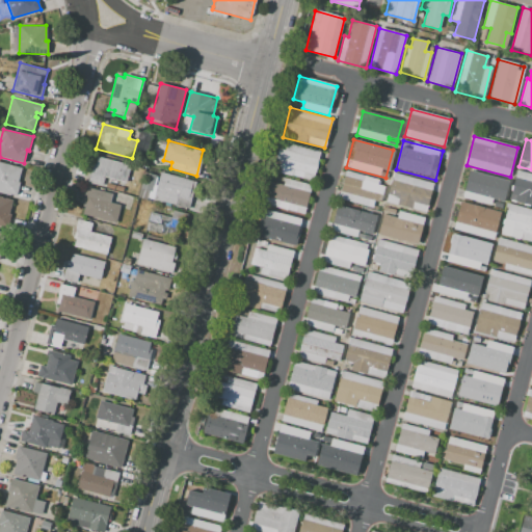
[(313,182),(273,171),(282,142),(320,152),(313,182)]
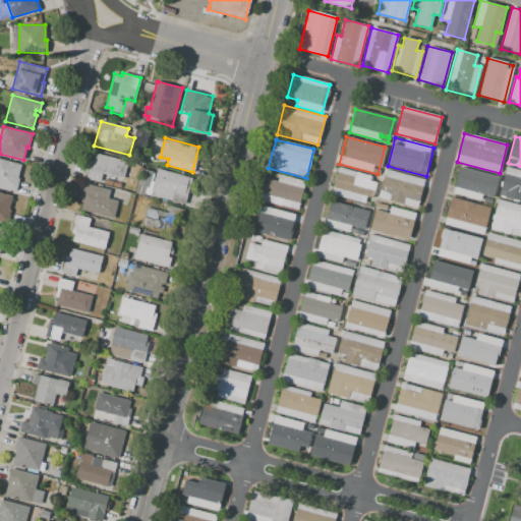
[(96,153),(94,161),(91,160),(85,179),(100,183),(103,173),(123,178),(127,162),(96,153)]
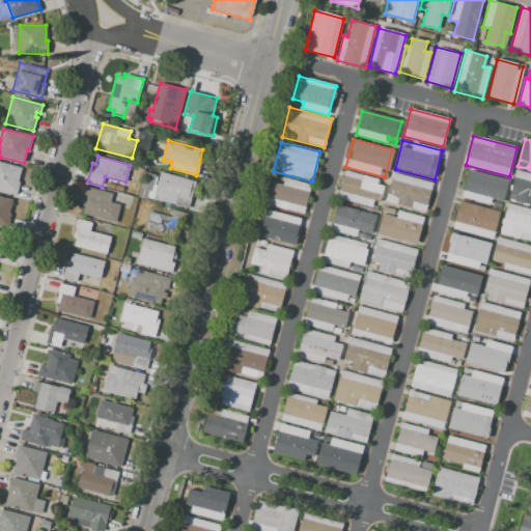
[(0,191),(0,161),(22,167),(19,180),(20,182),(17,195),(0,191)]
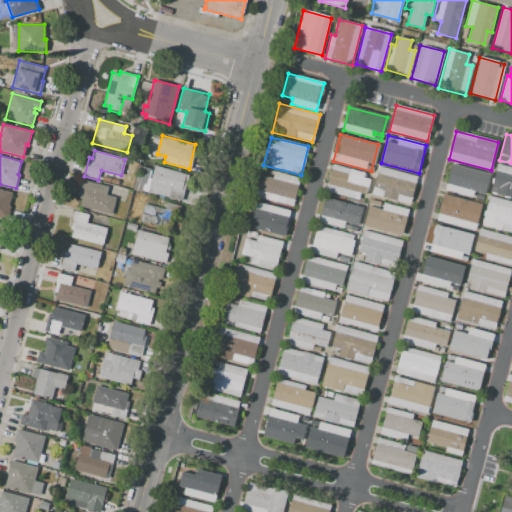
[(452,164),(490,174),(484,194),(474,191),(472,198),(445,191),(452,164)]
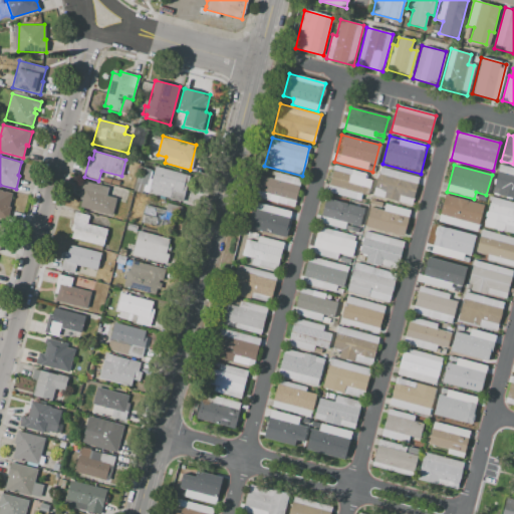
[(513,198),(492,193),(500,165),(513,168),(513,198)]
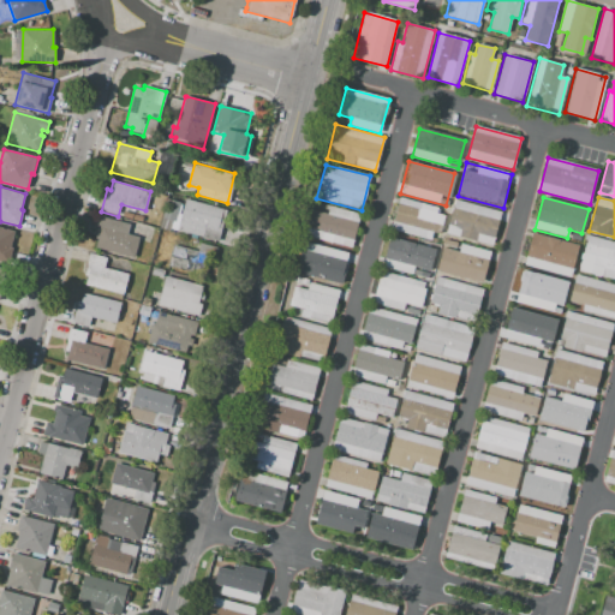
[(185,198),(180,219),(177,230),(218,242),(227,210),(185,198)]
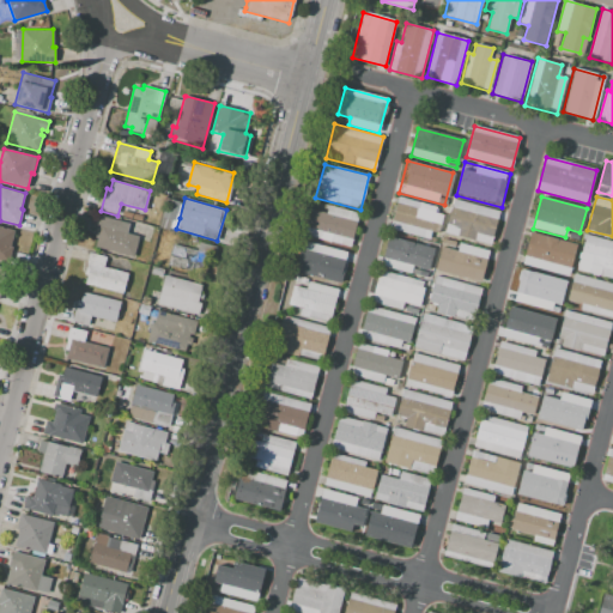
[(390,229),(399,198),(436,207),(435,213),(442,214),(437,232),(430,231),(428,238),(390,229)]
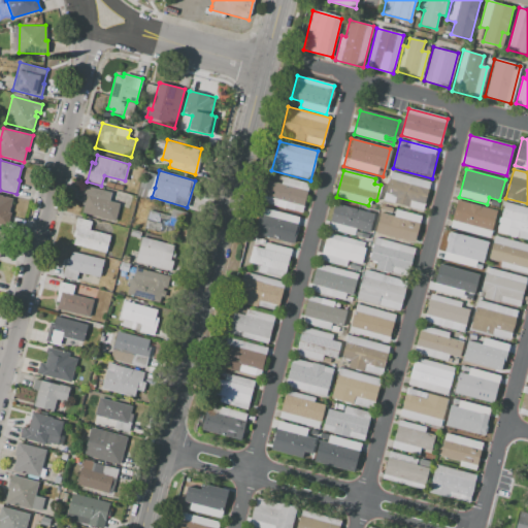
[(430,183),(423,210),(383,200),(391,172),(430,183)]
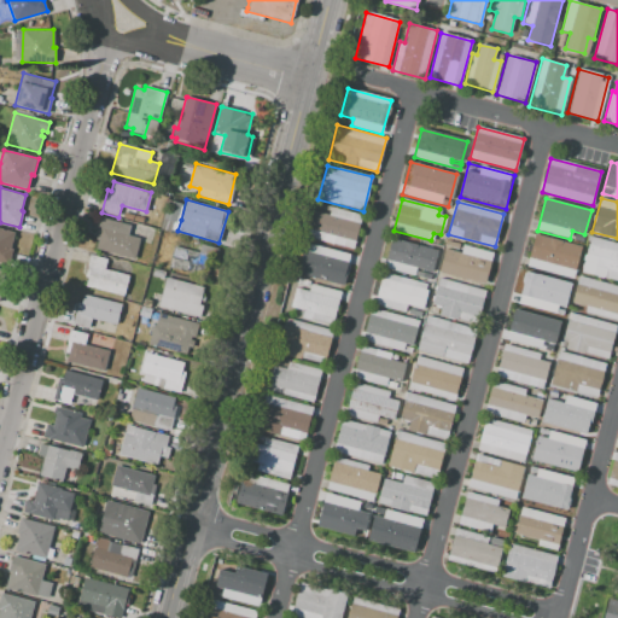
[(353,249),(307,237),(314,211),(328,215),(330,208),(361,215),(353,249)]
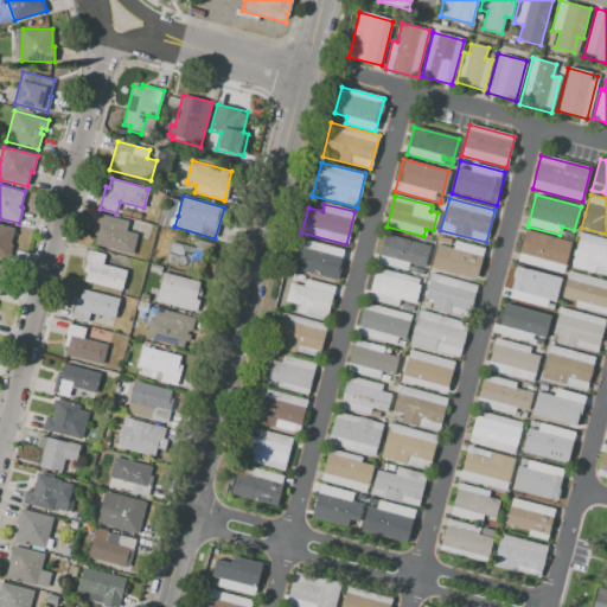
[(98,213),(94,235),(96,235),(94,244),(132,254),(138,234),(127,230),(129,222),(98,213)]
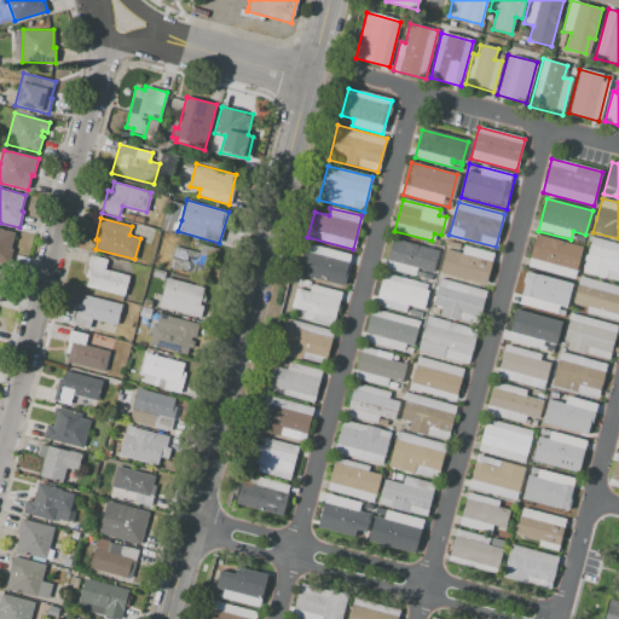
[(178,231),(171,230),(173,221),(174,218),(181,220),(178,231)]
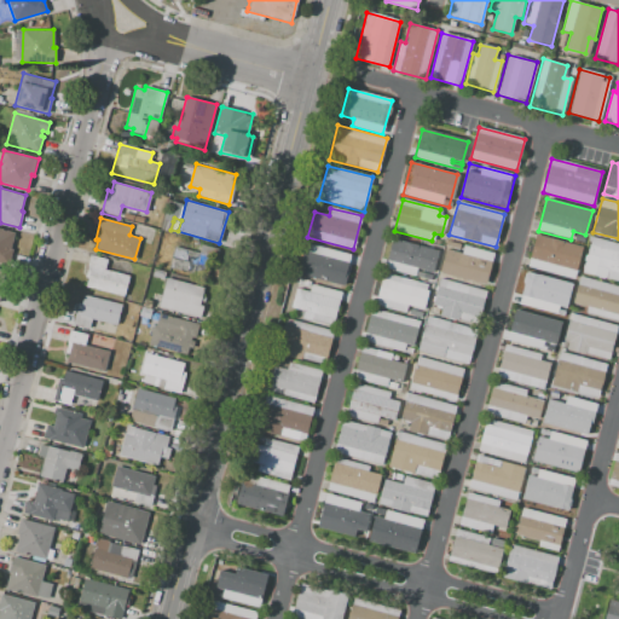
[(171,230),(171,231),(161,229),(163,219),(173,221),(171,230)]
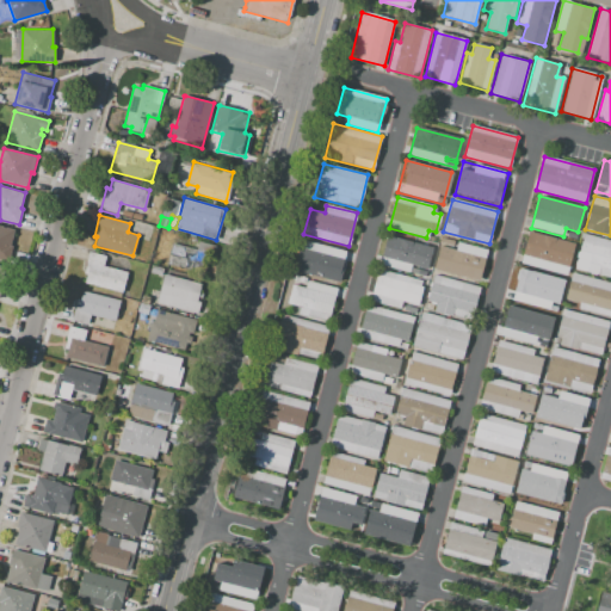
[(0,259),(0,226),(13,229),(8,245),(11,246),(6,261),(0,259)]
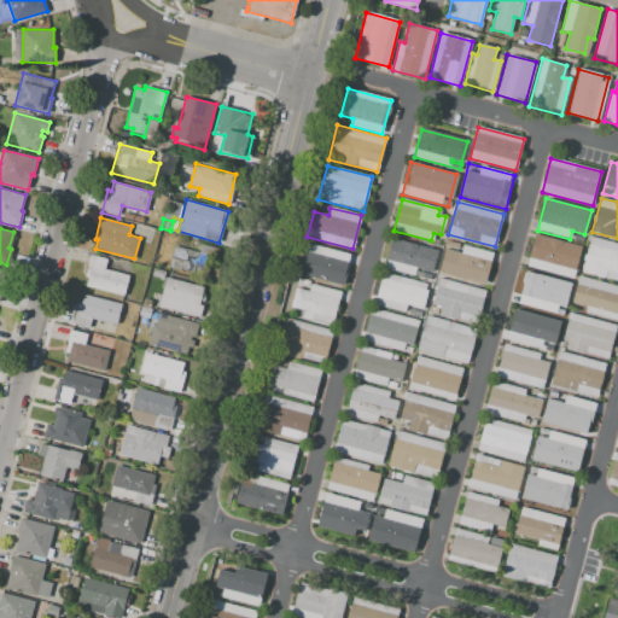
[(572,240),(575,233),(584,235),(583,243),(572,240)]
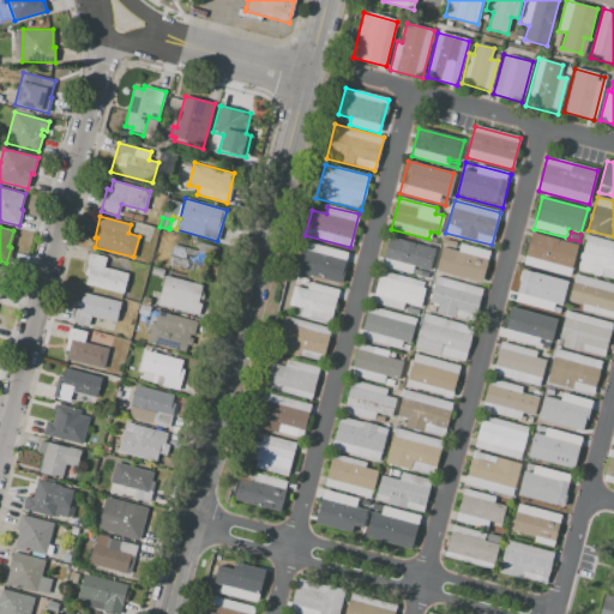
[(531,233),(578,245),(570,277),(523,265),(531,233)]
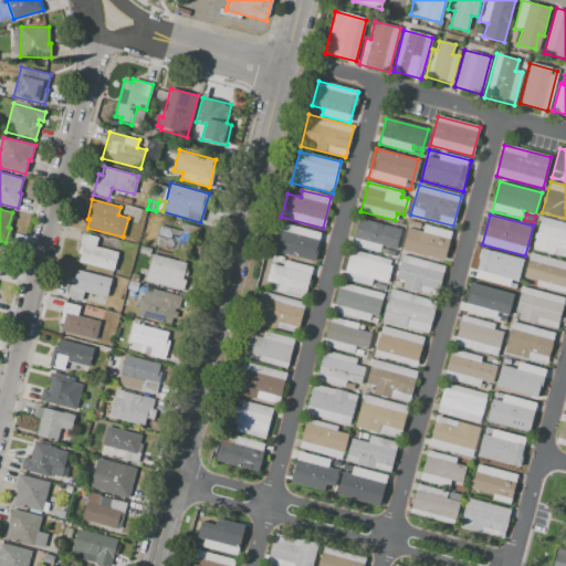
[(565,257),(533,249),(541,218),(565,223),(565,257)]
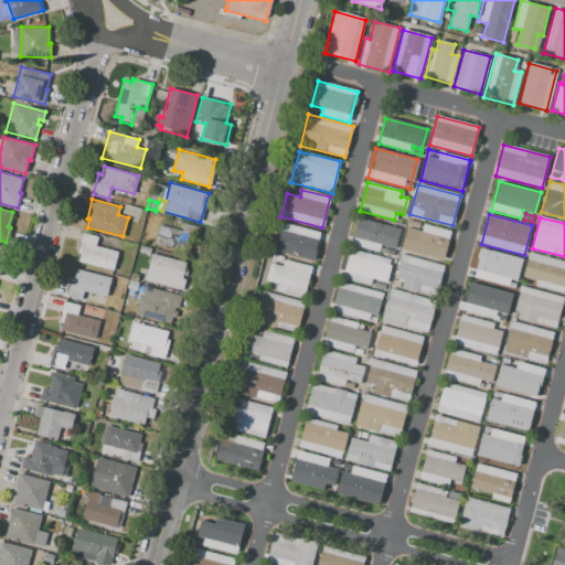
[(351,244),(358,219),(400,228),(394,248),(381,245),(380,252),(351,244)]
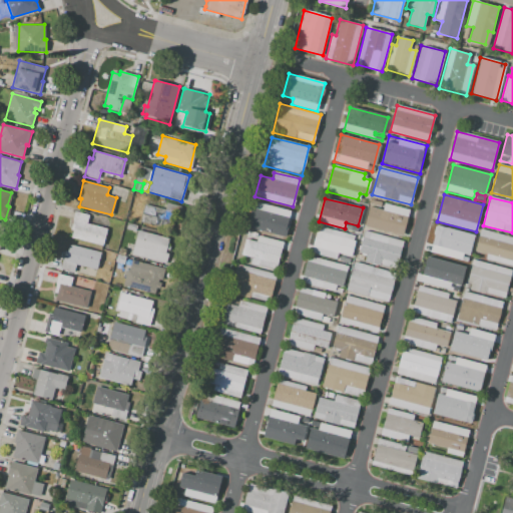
[(371,199),(382,202),(381,207),(370,205),(371,199)]
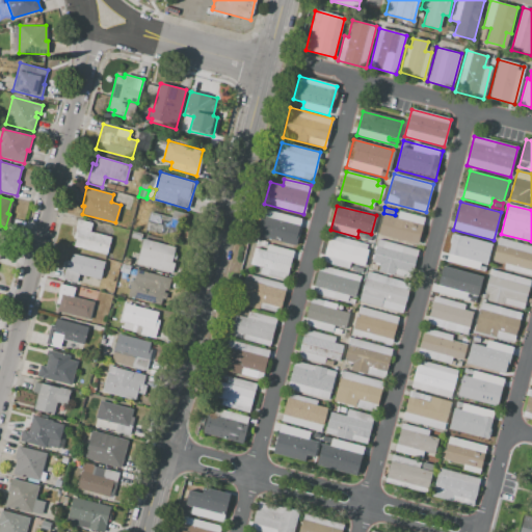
[(174,210),(171,218),(150,212),(145,230),(177,239),(184,213),(174,210)]
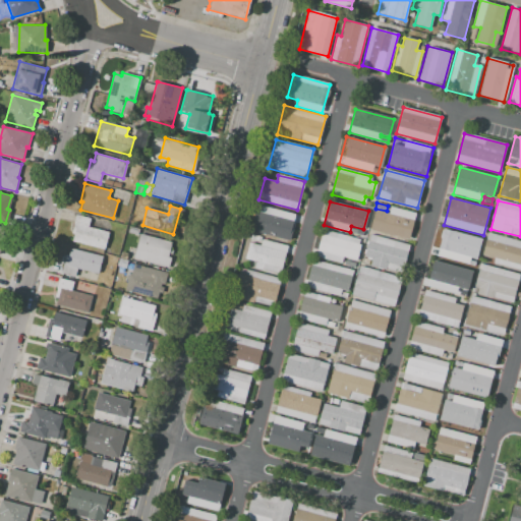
[(251,230),(257,206),(295,216),(289,239),(251,230)]
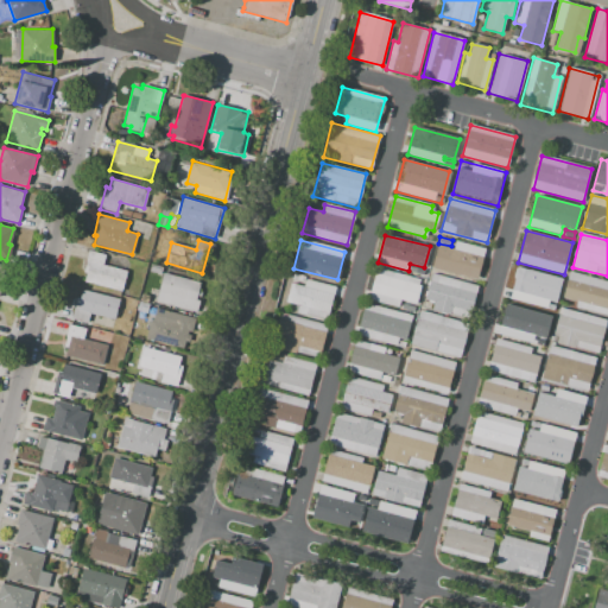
[(455,241),(485,249),(476,280),(431,268),(437,245),(454,248),(455,241)]
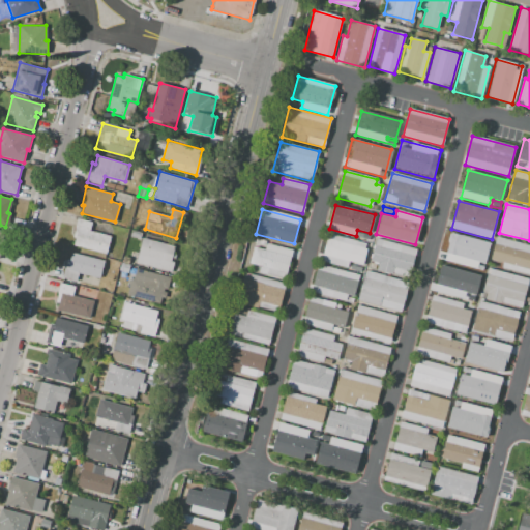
[(77,218),(92,222),(90,231),(111,236),(111,237),(107,254),(74,245),(77,233),(74,232),(75,229),(74,229),(77,218)]
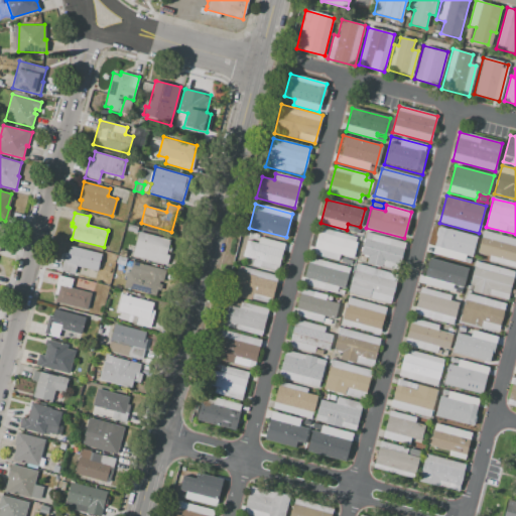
[(128,224),(138,227),(136,233),(127,231),(128,224)]
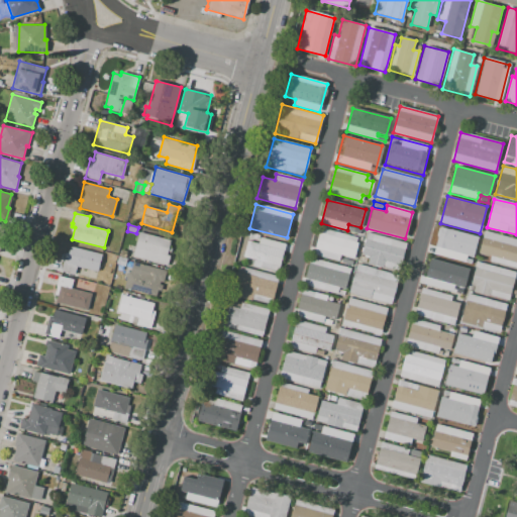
[(435,226),(464,233),(463,238),(476,242),(471,265),(428,253),(435,226)]
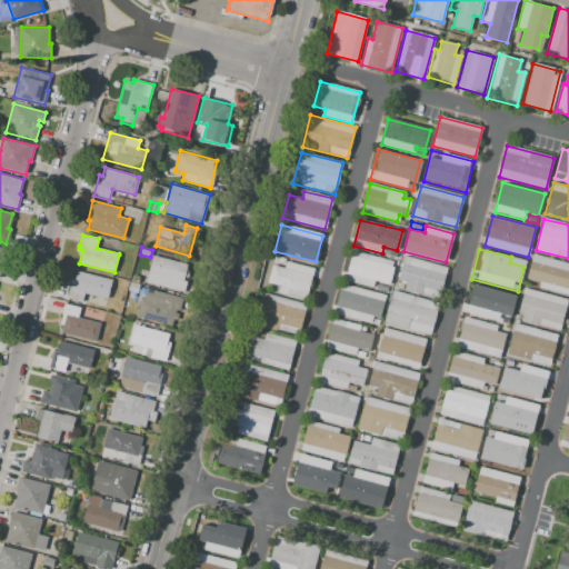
[(345,280),(352,251),(392,261),(391,267),(393,268),(389,285),(375,280),(372,288),(345,280)]
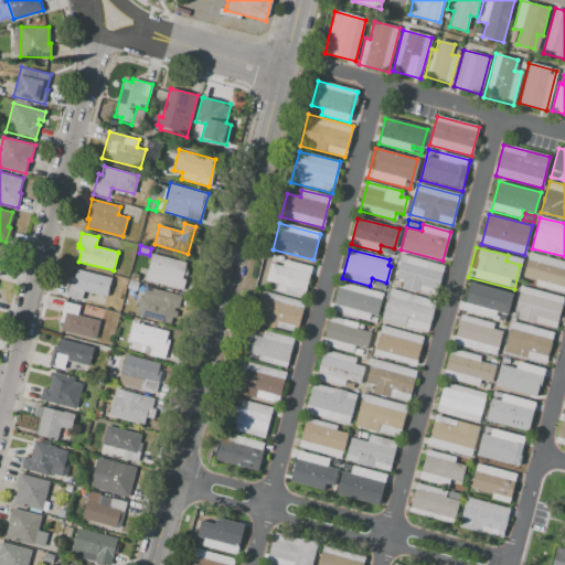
[(564,292),(535,286),(536,280),(522,277),(529,252),(564,260),(564,292)]
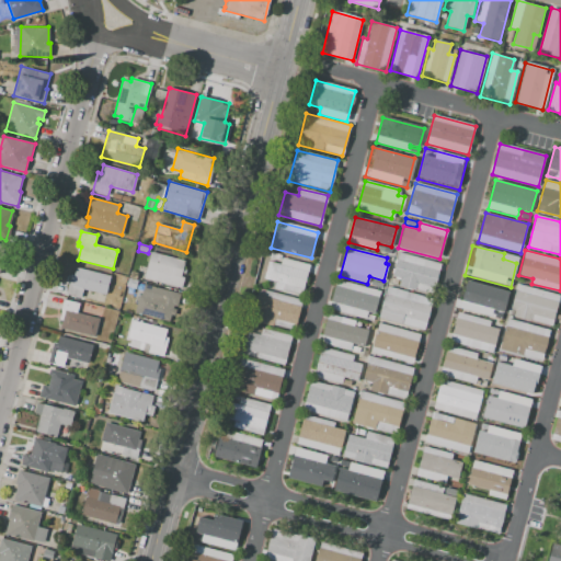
[(150,252),(144,278),(181,288),(184,277),(180,276),(184,261),(150,252)]
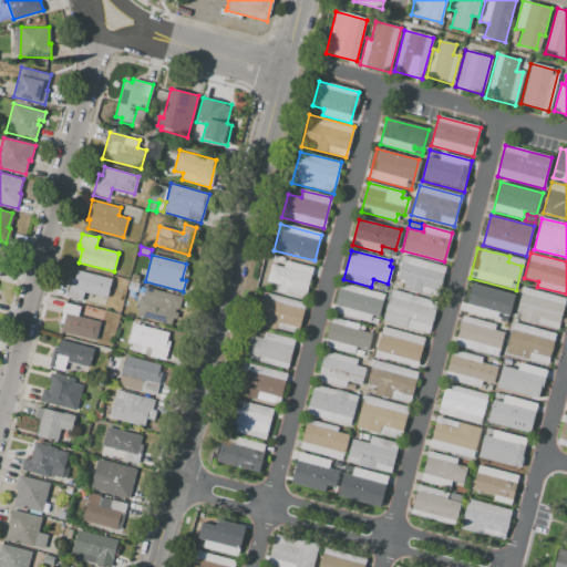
[(403,255),(445,266),(439,290),(422,286),(420,292),(403,288),(405,281),(397,279),(403,255)]
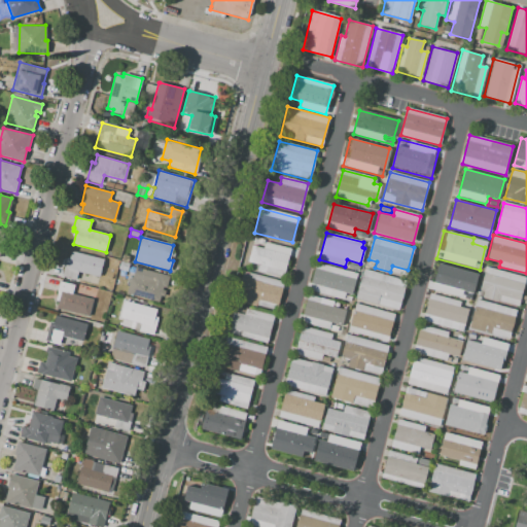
[(282,279),(247,270),(254,245),(264,248),(265,243),(290,249),(282,279)]
